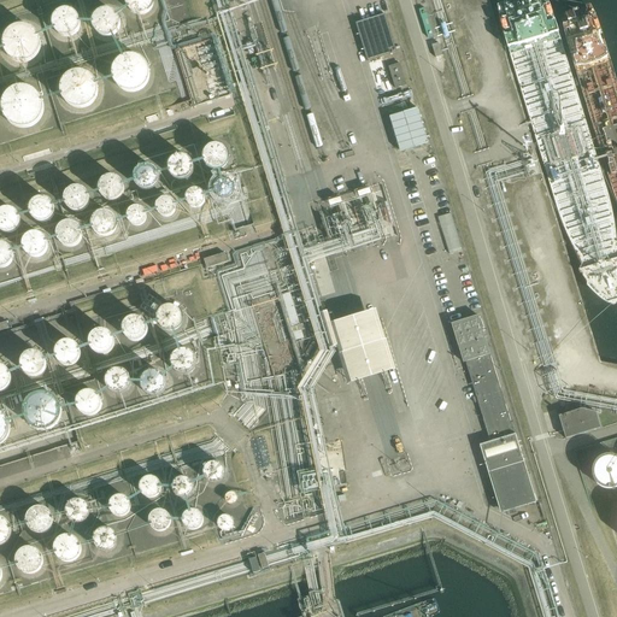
[(157,7),(157,3),(154,0),(129,0),(128,4),(128,6),(128,9),(129,12),(131,17),(135,19),(139,22),(141,22),(144,22),(147,21),(151,19),(152,18),(154,16),(156,12),(157,11),(157,7)]
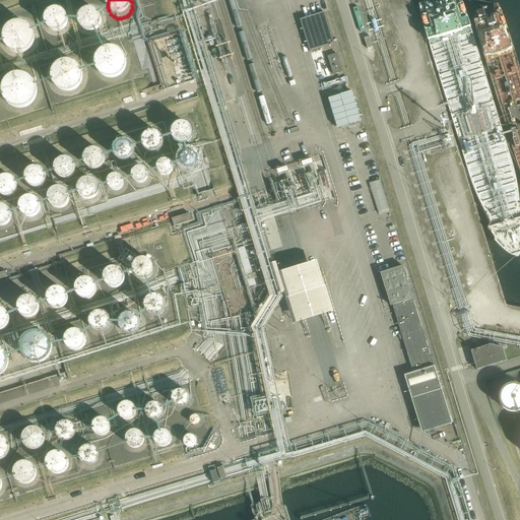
[(104,24),(104,23),(104,21),(103,19),(102,17),(101,15),(99,13),(95,12),(91,11),(88,11),(86,12),(85,13),(82,15),(80,18),(79,21),(79,23),(79,27),(80,29),(82,31),(83,34),(85,35),(88,36),(90,37),(92,37),(95,36),(98,35),(100,33),(102,30),(103,28),(104,26),(104,24)]
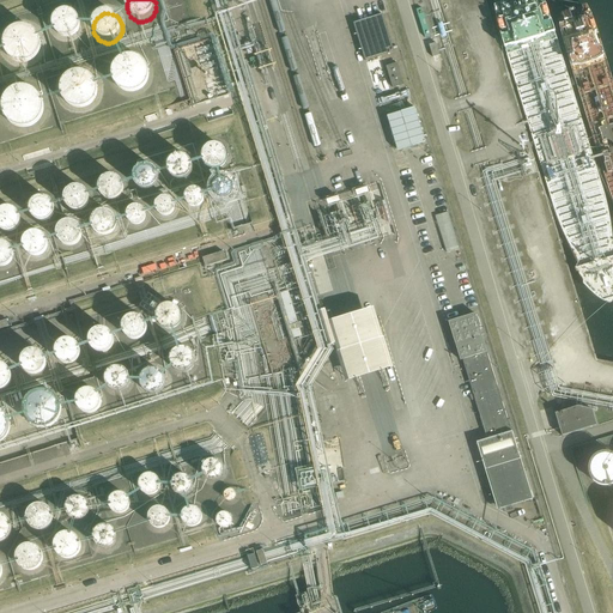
[(83,30),(83,29),(82,26),(82,24),(79,20),(78,19),(77,17),(73,16),(68,14),(66,14),(64,16),(60,17),(58,18),(55,20),(54,23),(53,25),(53,29),(54,34),(55,37),(56,40),(61,42),(65,43),(67,44),(71,43),(73,43),(78,40),(79,38),(82,35),(82,32),(83,30)]
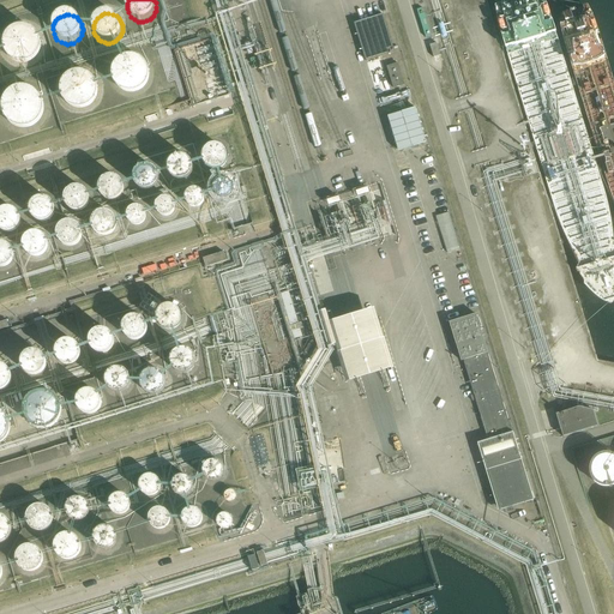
[(383,14),(381,14),(355,23),(367,61),(395,52),(383,14)]
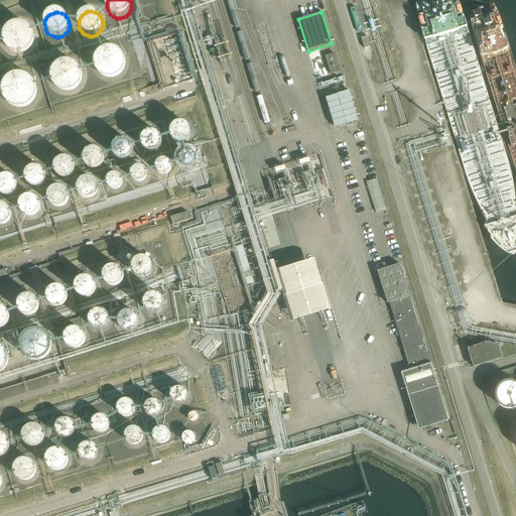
[(36,40),(36,37),(35,34),(34,32),(32,29),(29,26),(26,25),(22,24),(19,24),(15,24),(13,25),(10,27),(8,29),(6,32),(5,34),(4,37),(4,40),(4,43),(5,46),(7,49),(8,51),(11,53),(14,55),(17,56),(20,56),(24,55),(27,54),(29,53),(32,51),(34,48),(35,46),(36,43),(36,40)]
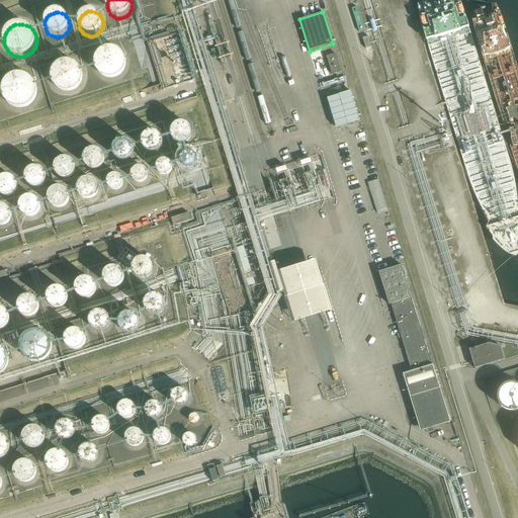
[(371,48),(368,36),(362,38),(365,49),(371,48)]
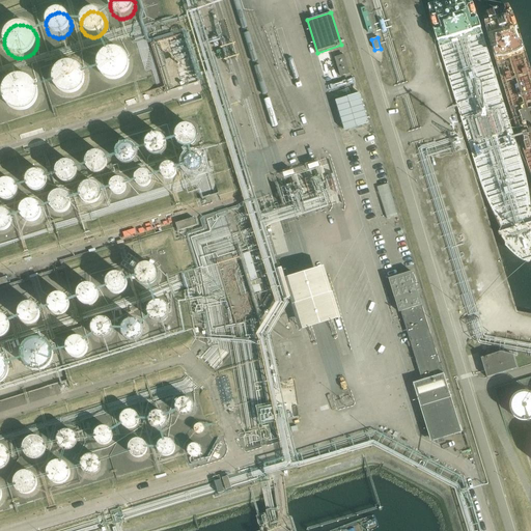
[(131,67),(131,66),(131,63),(130,61),(129,58),(126,55),(123,53),(120,52),(118,51),(115,50),(112,51),(108,52),(105,53),(103,55),(101,58),(99,61),(99,63),(98,66),(98,70),(99,73),(100,75),(102,78),(105,80),(108,82),(110,83),(114,83),(117,83),(120,82),(123,81),(126,79),(128,76),(130,73),(131,71),(131,67)]
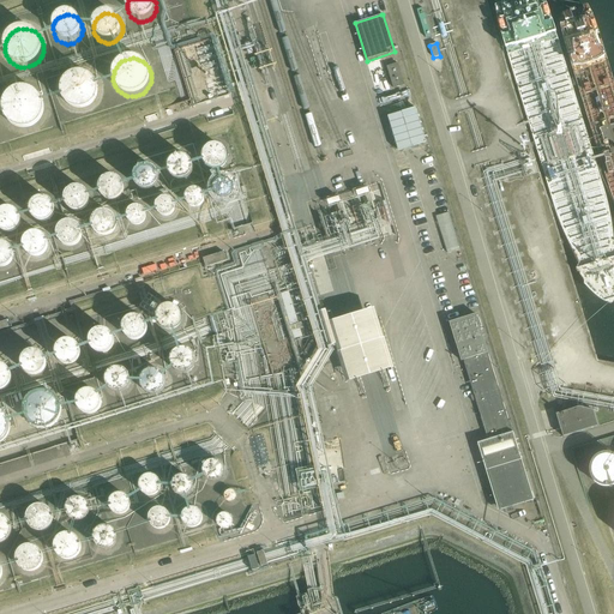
[(404,85),(398,64),(387,67),(393,89),(404,85)]
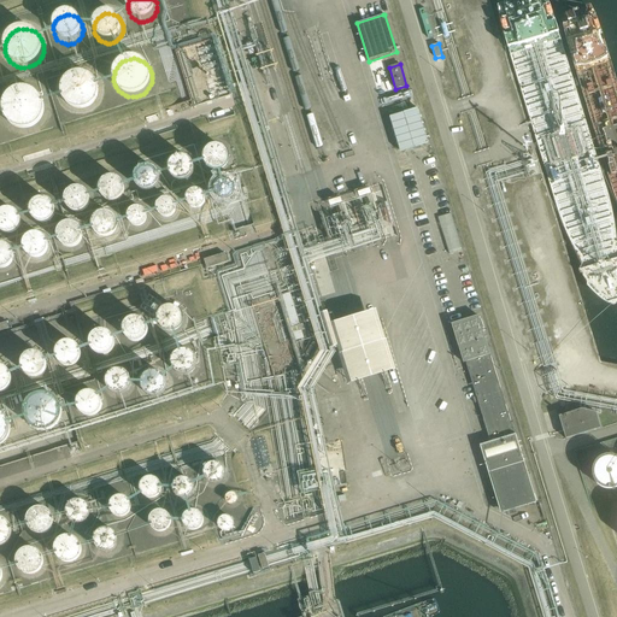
[(385,90),(392,89),(387,75),(381,76),(385,90)]
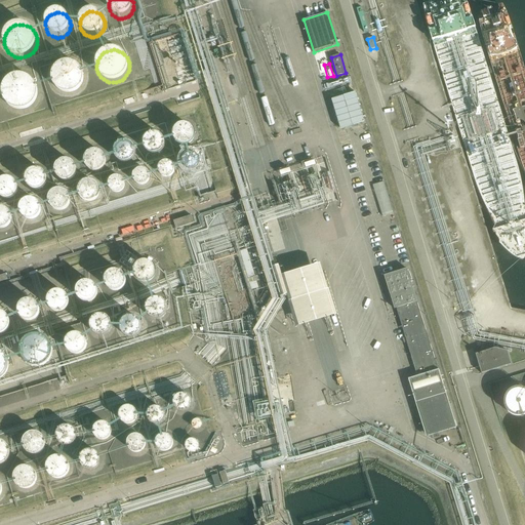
[(84,81),(84,78),(83,75),(82,72),(80,70),(77,68),(75,66),(71,65),(68,65),(65,65),(63,66),(59,68),(56,70),(54,72),(53,75),(52,78),(51,81),(52,84),(52,86),(54,90),(56,92),(57,94),(61,95),(64,96),(67,97),(70,97),(73,96),(76,95),(78,93),(81,90),(83,88),(84,84),(84,81)]
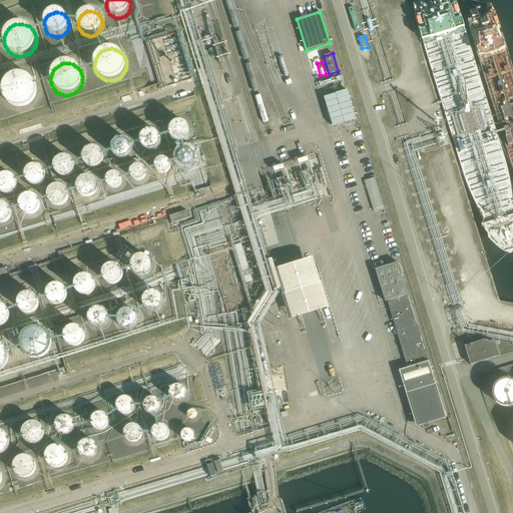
[(328,85),(344,80),(341,73),(326,78),(328,85)]
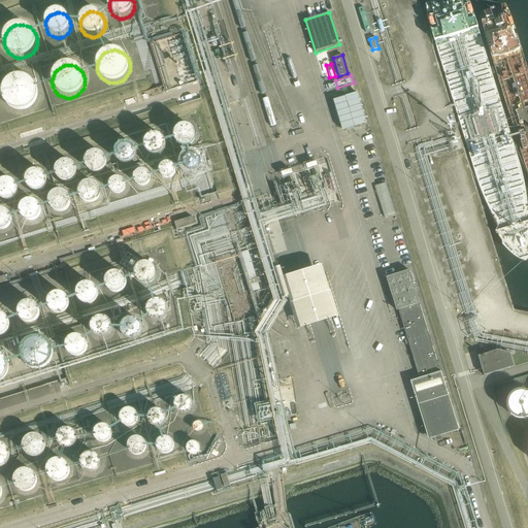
[(39,95),(39,92),(38,88),(36,85),(34,81),(31,79),(28,77),(26,76),(22,76),(19,76),(14,77),(11,78),(8,81),(5,84),(4,87),(3,91),(2,94),(2,97),(3,101),(5,104),(7,106),(8,108),(12,111),(15,112),(20,113),(23,113),(27,112),(30,110),(33,108),(36,105),(37,102),(39,99),(39,95)]
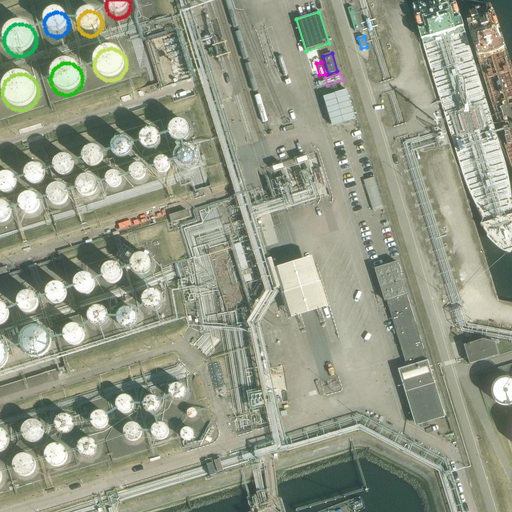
[(346,91),(323,98),(332,126),(355,119),(346,91)]
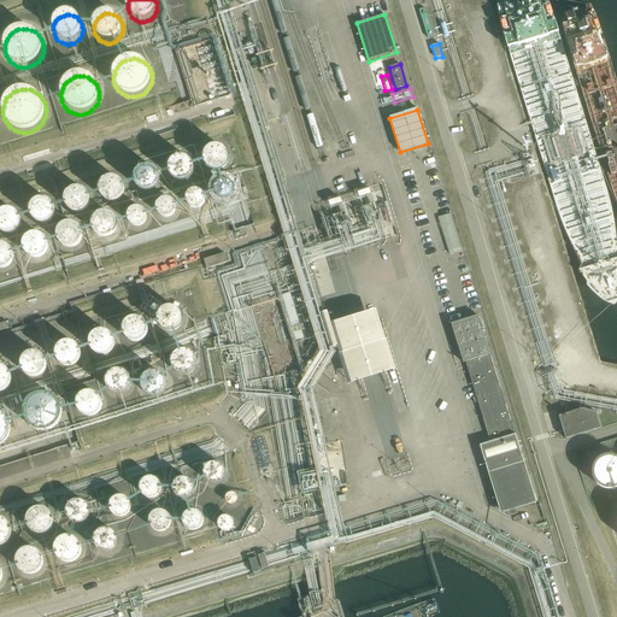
[(231,156),(231,153),(230,150),(229,147),(227,146),(225,145),(223,144),(218,142),(216,144),(213,145),(211,146),(210,147),(207,151),(206,156),(207,160),(210,164),(213,166),(216,168),(218,168),(223,168),(228,165),(229,163),(230,160),(231,156)]
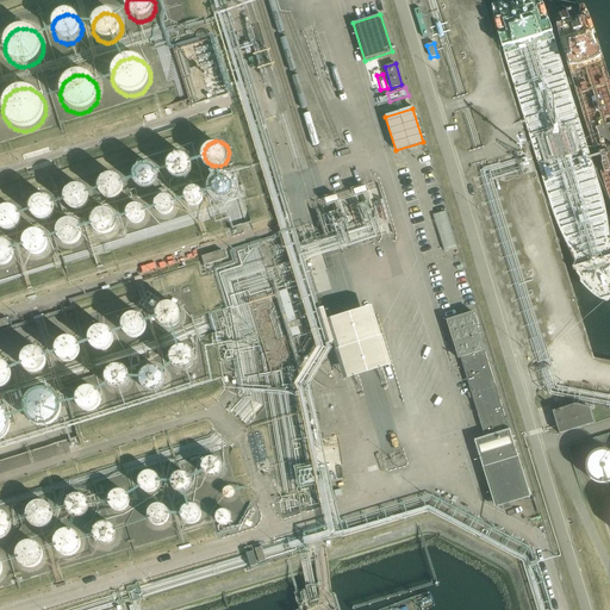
[(192,162),(192,157),(190,155),(188,154),(187,151),(185,150),(180,149),(178,149),(175,150),(174,151),(172,153),(169,155),(168,157),(168,162),(168,166),(170,169),(174,173),(176,174),(179,174),(184,174),(186,173),(188,170),(190,169),(191,167),(192,165),(192,162)]
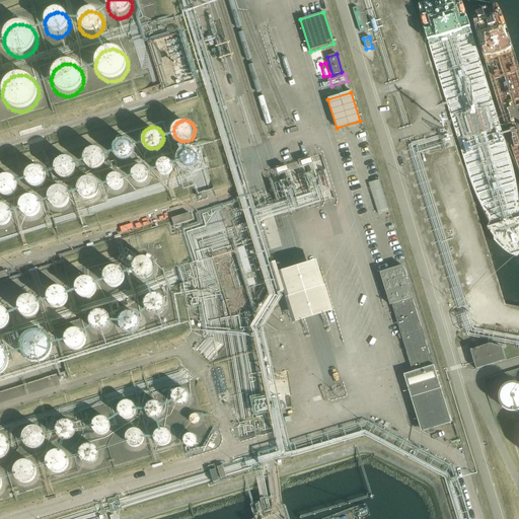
[(134,146),(134,142),(133,140),(131,138),(129,137),(128,136),(125,135),(121,136),(119,137),(117,138),(116,139),(115,141),(114,145),(114,149),(116,152),(118,154),(120,155),(124,156),(127,155),(129,155),(131,153),(132,152),(133,150),(134,146)]
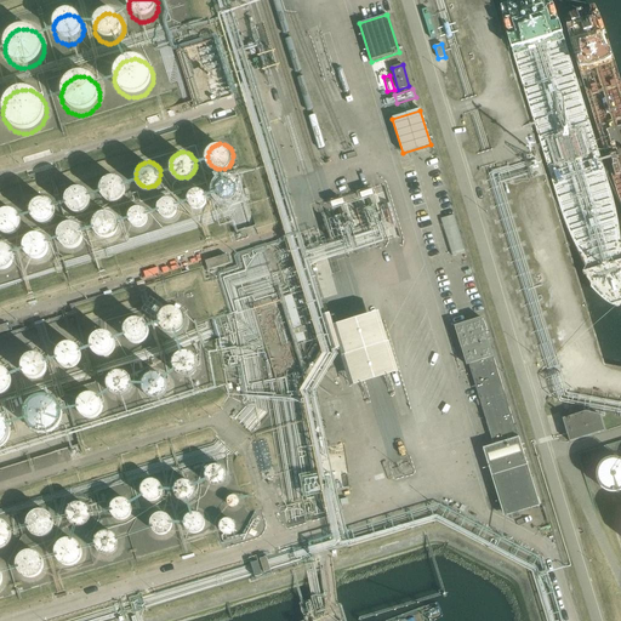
[(125,186),(125,181),(123,177),(120,176),(118,174),(113,172),(108,174),(107,175),(104,176),(103,178),(102,180),(101,183),(101,184),(101,189),(103,193),(106,195),(107,197),(109,198),(112,198),(117,198),(119,197),(121,194),(123,193),(124,191),(125,188),(125,186)]
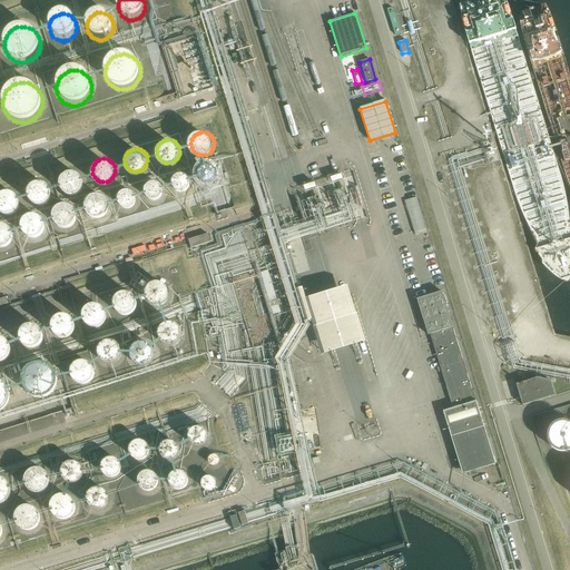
[(219,172),(218,167),(216,165),(214,163),(212,163),(209,163),(206,164),(204,165),(202,168),(202,172),(203,175),(204,177),(207,179),(210,180),(214,179),(217,177),(218,175),(219,172)]
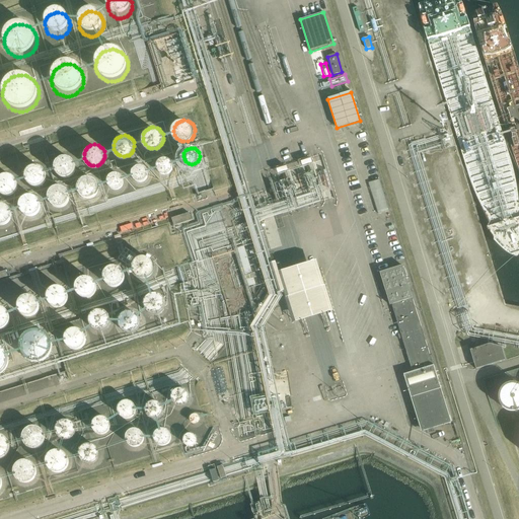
[(76,165),(76,164),(76,160),(74,157),(71,155),(67,154),(65,154),(62,155),(59,156),(57,160),(56,162),(56,164),(56,168),(57,170),(59,172),(62,174),(65,175),(69,174),(71,174),(73,172),(75,169),(76,167),(76,165)]
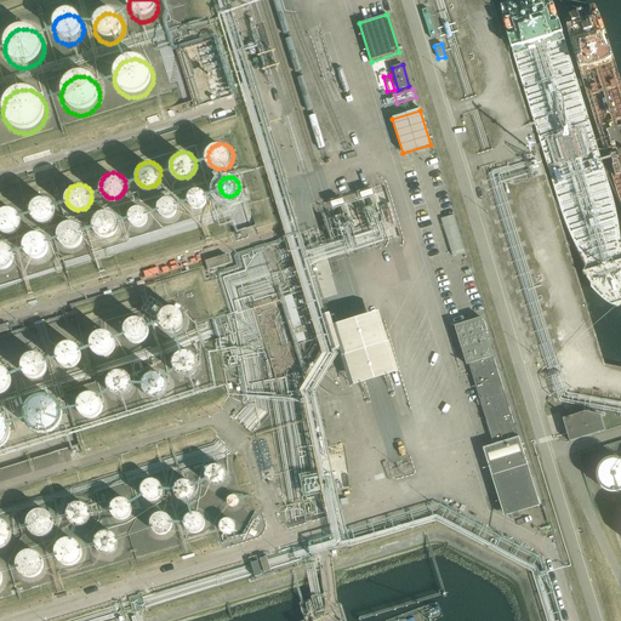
[(209,195),(209,194),(209,192),(206,188),(203,186),(200,186),(197,186),(193,188),(191,191),(189,194),(191,199),(192,201),(195,204),(199,205),(203,204),(206,203),(208,199),(209,195)]
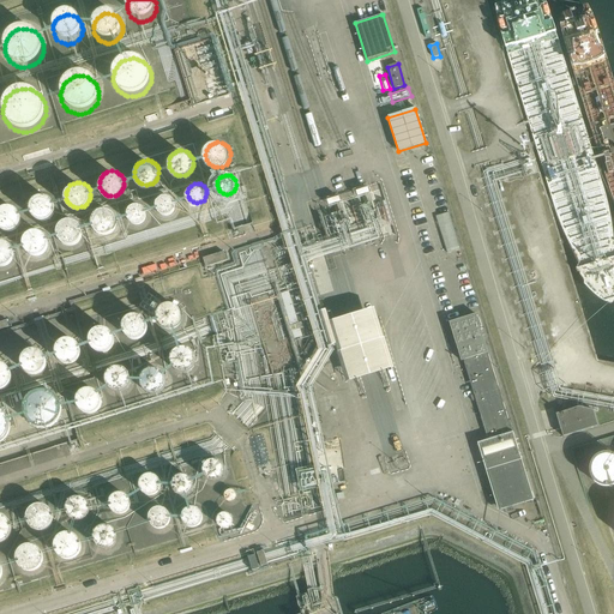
[(58,205),(58,204),(56,199),(55,197),(54,196),(49,193),(44,192),(42,192),(40,193),(36,196),(34,200),(32,205),(34,209),(36,212),(37,214),(40,216),(44,217),(48,216),(53,214),(54,212),(56,210),(56,208),(58,205)]
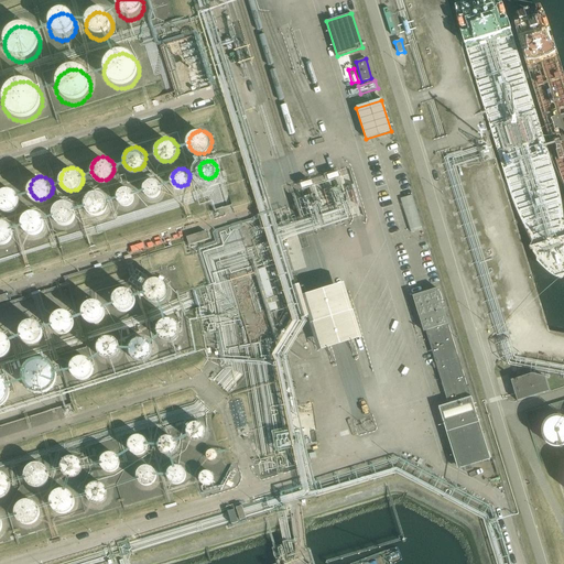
[(162,186),(161,183),(160,180),(156,177),(153,177),(150,177),(147,180),(145,183),(144,185),(144,188),(147,192),(149,194),(152,195),(154,195),(156,194),(159,193),(161,190),(162,186)]
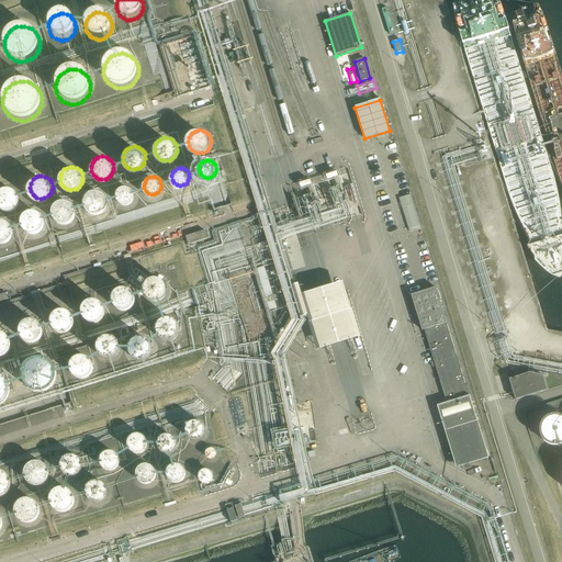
[(20,198),(20,197),(19,193),(17,190),(13,187),(11,186),(9,186),(4,187),(1,189),(0,189),(0,204),(3,208),(6,208),(8,209),(11,208),(15,206),(18,204),(19,202),(20,200),(20,198)]
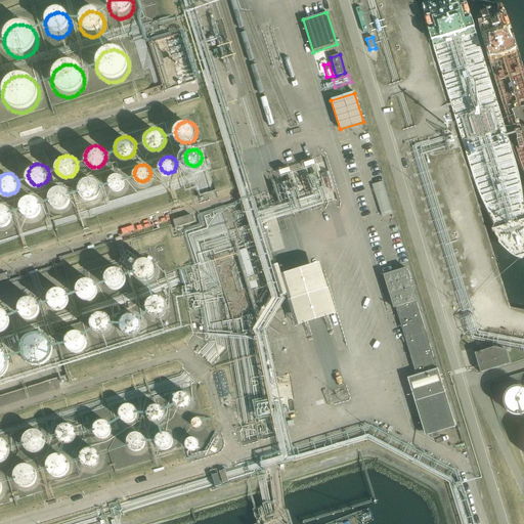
[(126,181),(125,178),(124,175),(121,173),(119,173),(116,173),(113,174),(111,177),(110,180),(110,183),(112,186),(114,187),(115,188),(117,189),(119,189),(121,188),(123,187),(125,184),(126,181)]
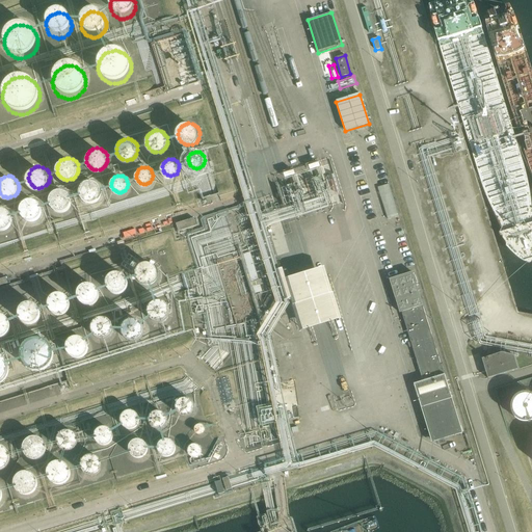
[(103,190),(103,188),(102,186),(101,184),(100,183),(97,181),(95,180),(91,180),(87,181),(85,182),(84,183),(82,187),(81,190),(82,194),(84,197),(87,200),(88,201),(91,201),(95,201),(99,198),(101,196),(102,194),(103,193),(103,190)]
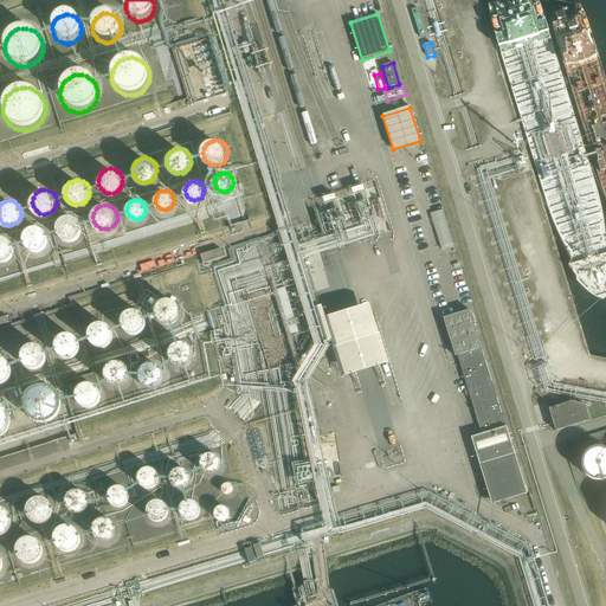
[(431,213),(442,250),(453,246),(449,230),(443,210),(431,213)]
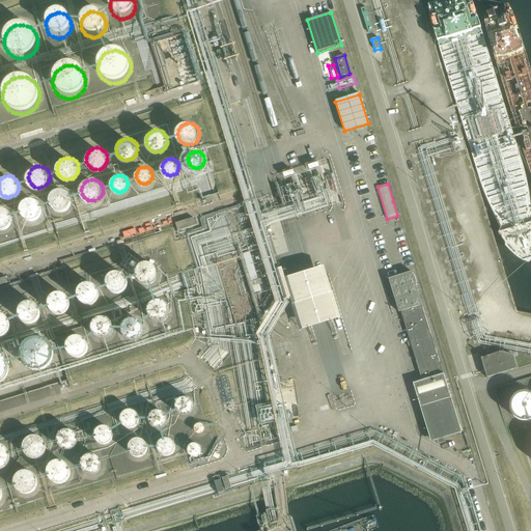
[(73,199),(73,198),(72,194),(70,191),(67,190),(65,189),(62,188),(58,189),(55,190),(54,191),(52,195),(51,197),(51,199),(52,203),(53,204),(54,206),(57,207),(58,208),(62,210),(66,208),(70,206),(72,203),(73,200),(73,199)]
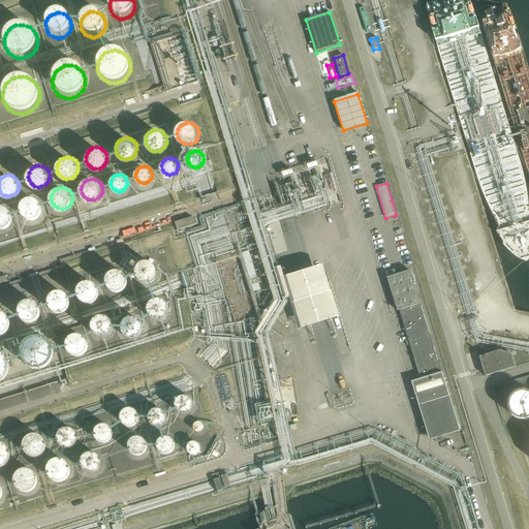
[(42,207),(42,206),(41,203),(39,198),(36,196),(34,195),(32,195),(28,195),(25,197),(23,199),(22,201),(21,206),(22,210),(24,213),(27,215),(29,216),(31,216),(34,216),(38,214),(40,213),(41,211),(42,209),(42,207)]
